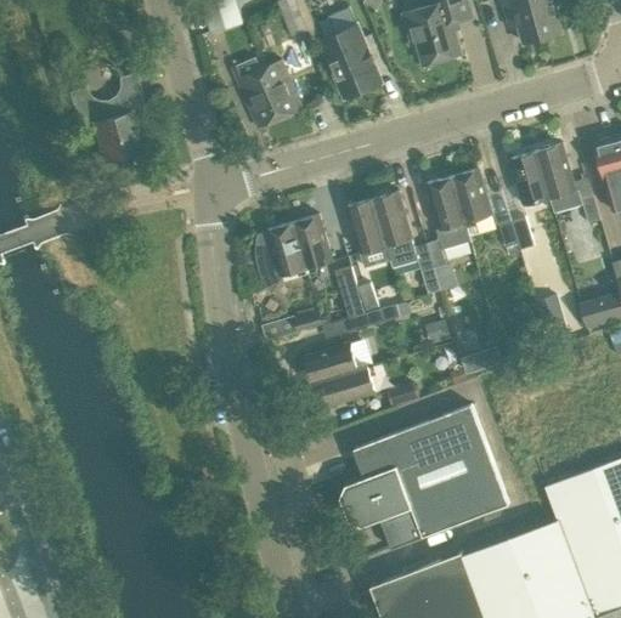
[(242,26),(233,0),(205,0),(201,1),(210,34),(242,26)]
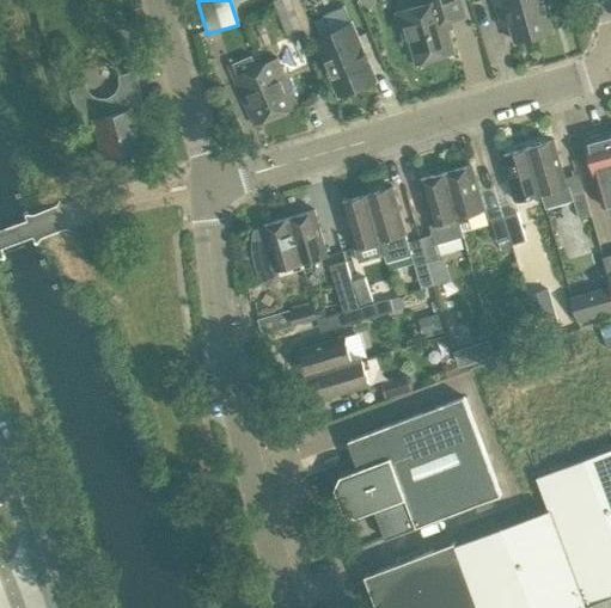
[(286,0),(282,0),(273,5),(286,40),(300,34),(286,0)]
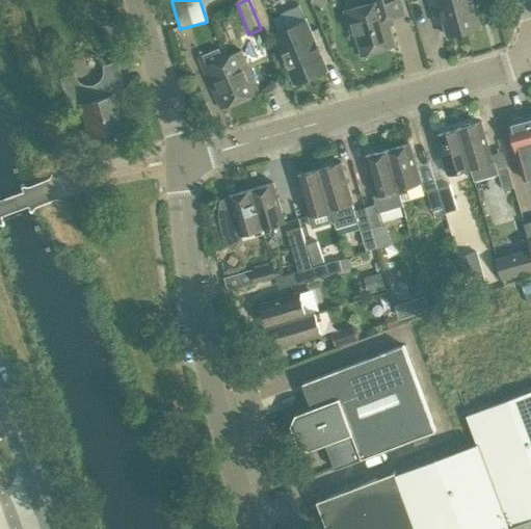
[(356,36),(362,56),(394,48),(387,21),(403,16),(398,0),(368,0),(370,5),(345,12),(351,37),(356,36)]
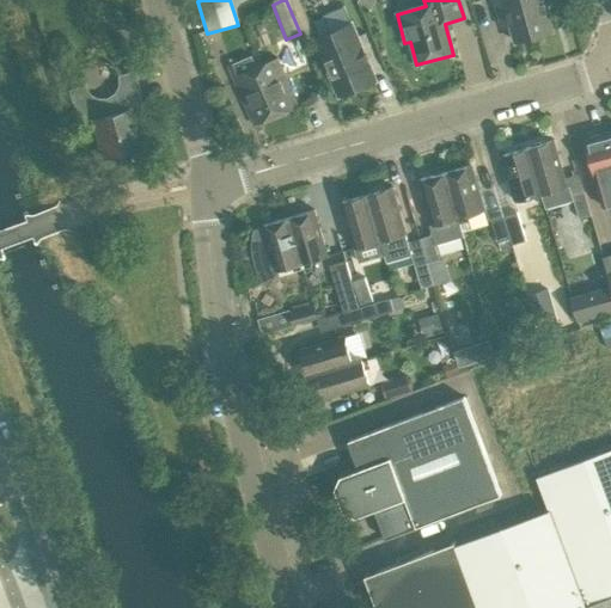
[(535,40),(523,0),(492,0),(498,19),(507,17),(514,45),(535,40)]
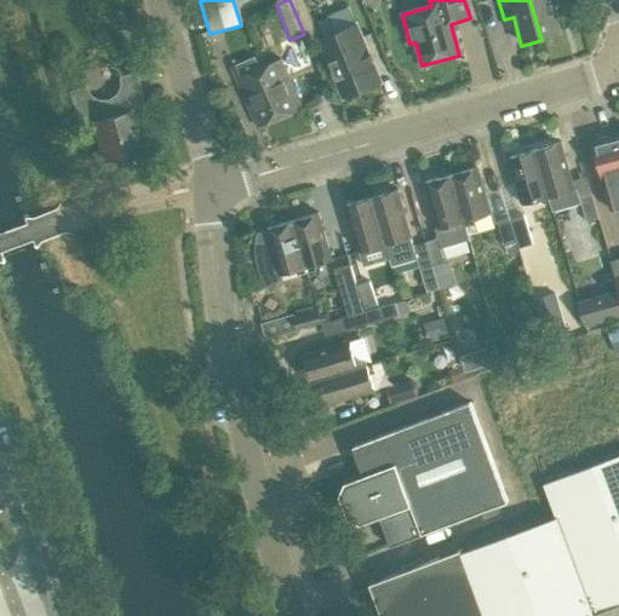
[(550,0),(529,0),(542,40),(561,34),(550,0)]
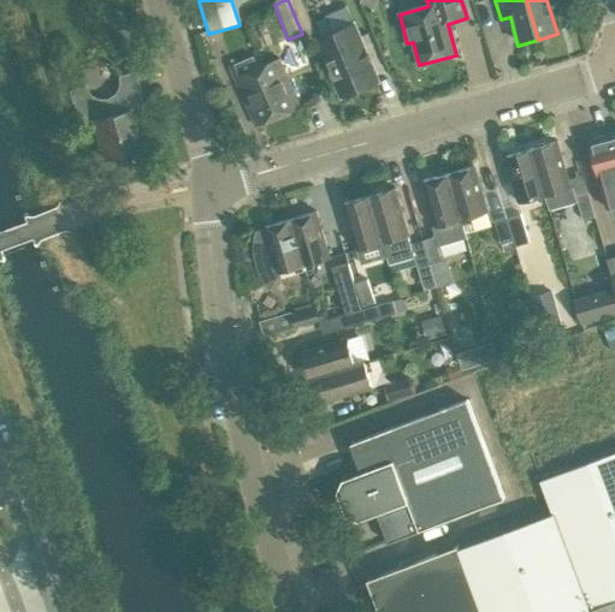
[(341,100),(377,85),(368,65),(370,65),(368,63),(367,63),(364,54),(365,54),(364,52),(362,52),(353,28),(317,42),(341,100)]
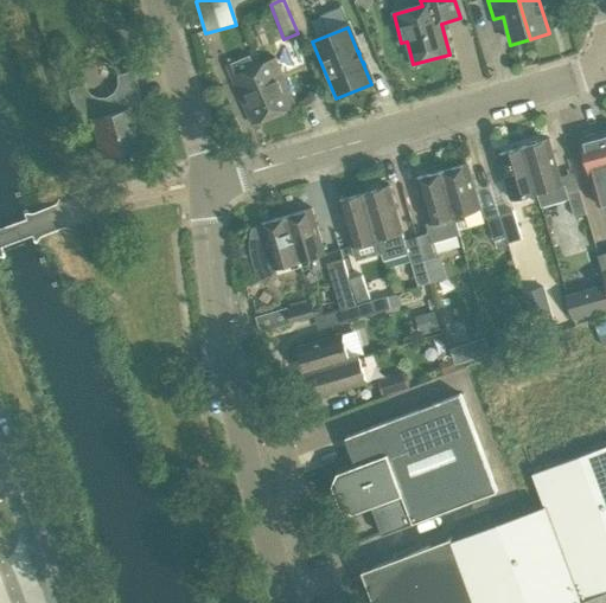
[(273,119),(253,70),(248,58),(225,69),(250,127),(273,119)]
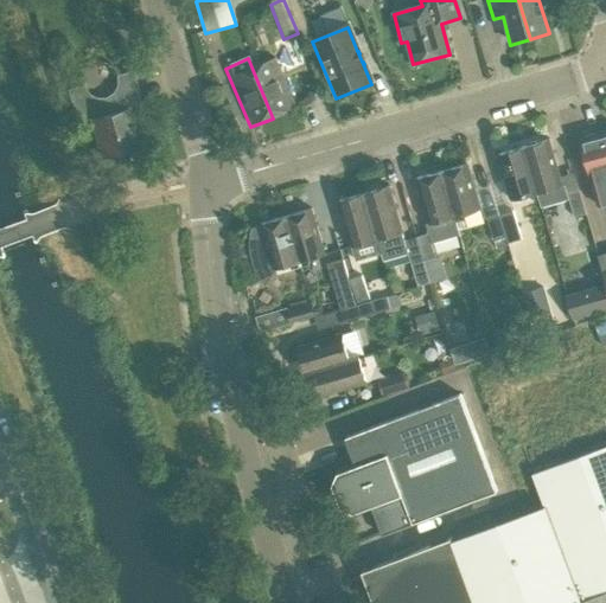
[(253,70),(273,119),(294,108),(274,59),(253,70)]
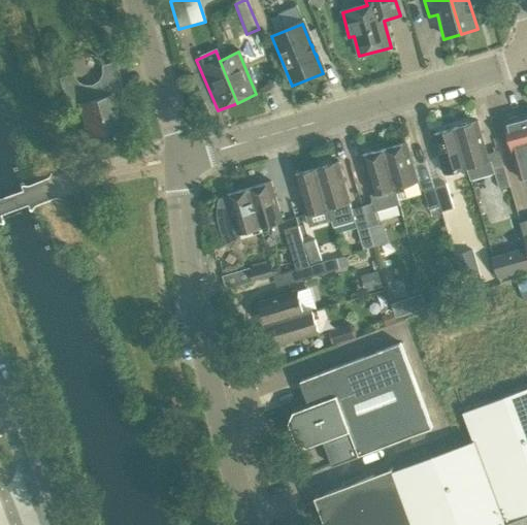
[(110,96),(123,92),(114,65),(101,68),(101,77),(98,84),(91,88),(83,89),(76,85),(71,77),(59,81),(67,109),(78,105),(83,119),(89,117),(95,136),(120,129),(110,96)]
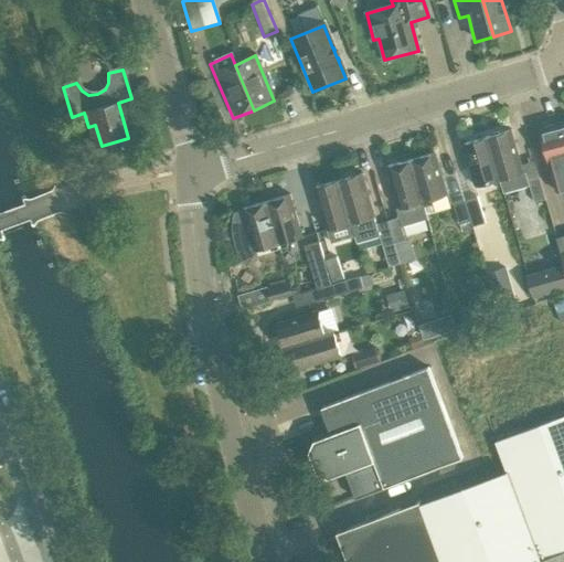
[(556,194),(563,192),(563,134),(562,128),(555,129),(552,127),(545,129),(544,133),(540,134),(556,194)]
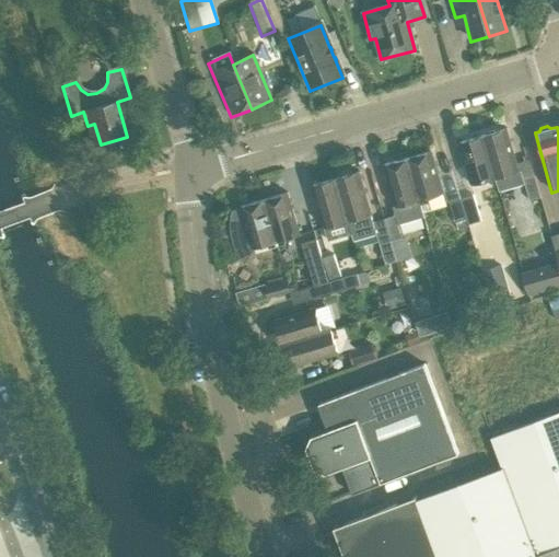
[(498,196),(524,189),(528,204),(540,200),(534,177),(522,181),(520,173),(517,173),(505,131),(481,138),(495,180),(498,196)]
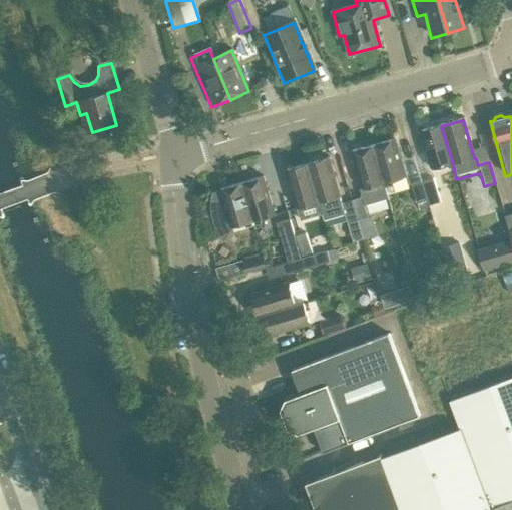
[(453,164),(441,126),(420,132),(431,171),(453,164)]
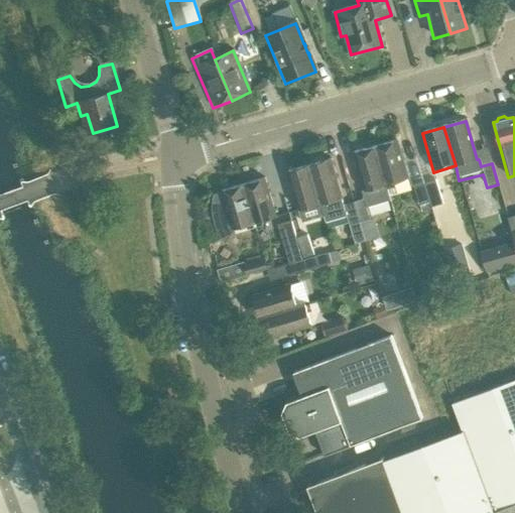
[(374,147),(386,185),(407,179),(396,141),(374,147)]
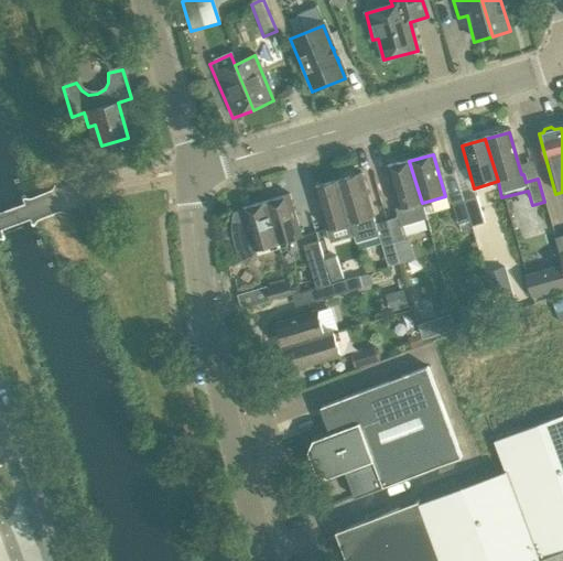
[(422,203),(409,161),(386,168),(398,211),(394,211),(397,220),(387,223),(399,267),(399,268),(410,266),(404,243),(400,228),(426,222),(422,203)]
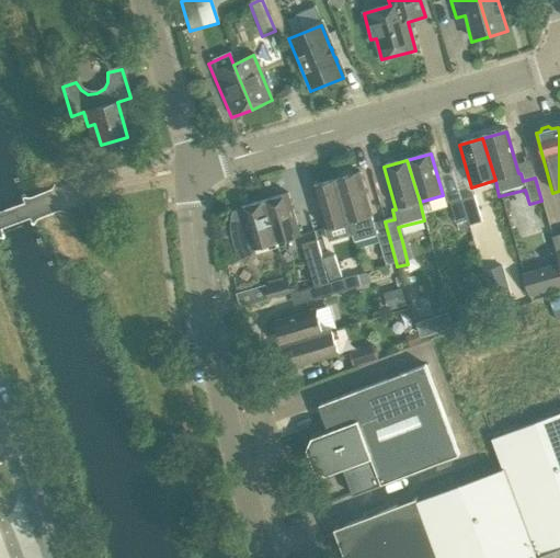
[(370,216),(372,216),(358,174),(335,181),(347,224),(353,243),(376,237),(386,269),(397,265),(385,221),(373,225),(370,216)]
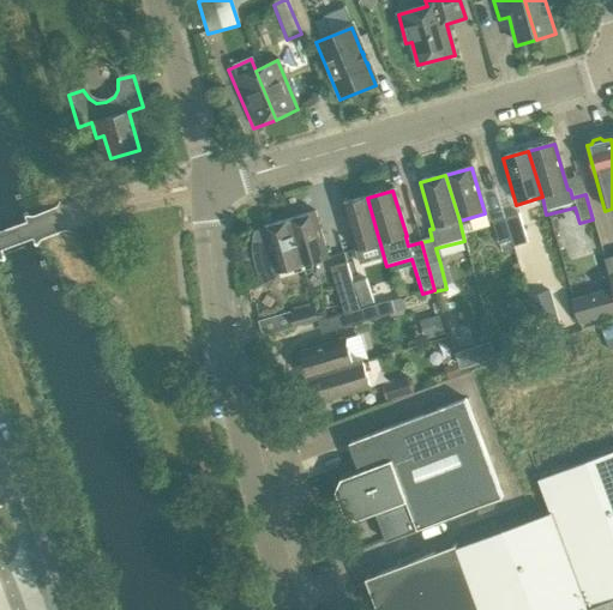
[(380,245),(367,198),(341,206),(354,252),(380,245)]
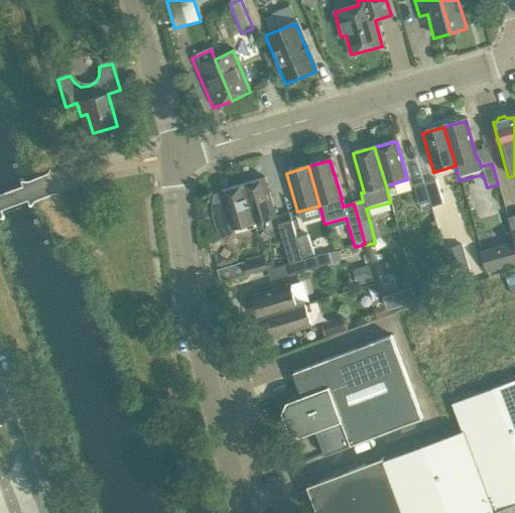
[(264,179),(242,186),(253,225),(275,218),(264,179)]
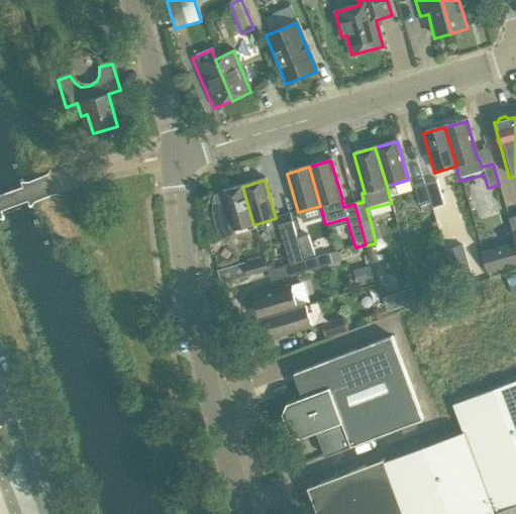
[(436,182),(424,185),(430,205),(431,210),(443,206),(436,182)]
